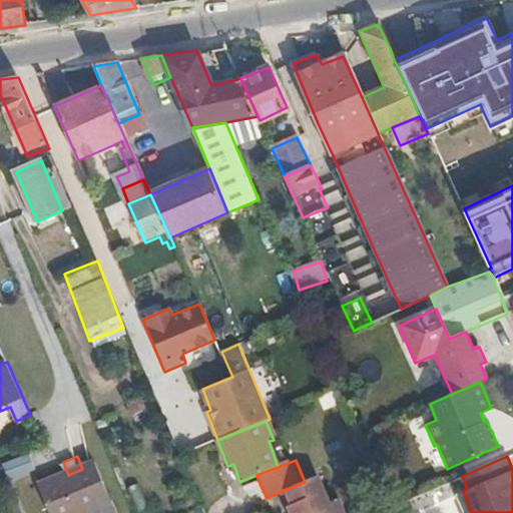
[(91,512),(112,505),(95,464),(82,469),(68,475),(59,479),(73,512),(91,512)]
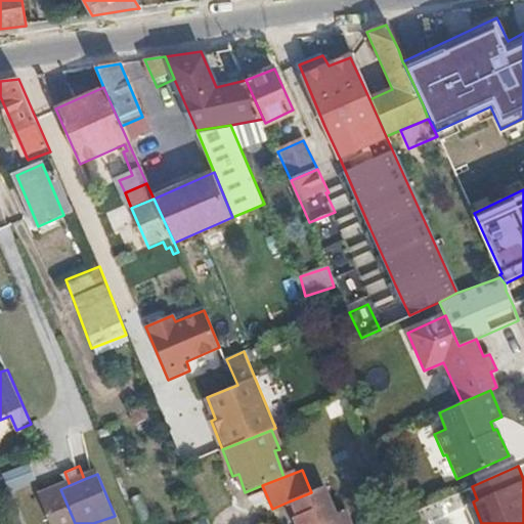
[(351,523),(345,511),(337,514),(325,486),(311,492),(289,501),(297,523),(351,523)]
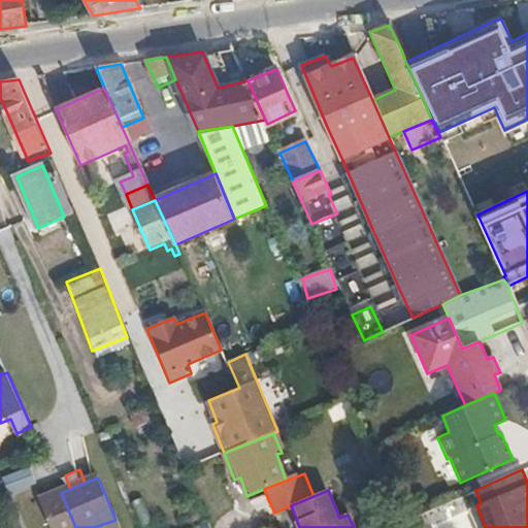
[(75,527),(61,493),(41,501),(52,527),(75,527)]
